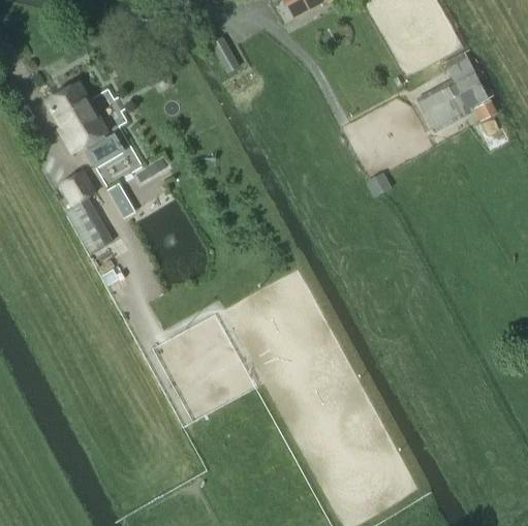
[(285,0),(294,18),(325,0),(285,0)]
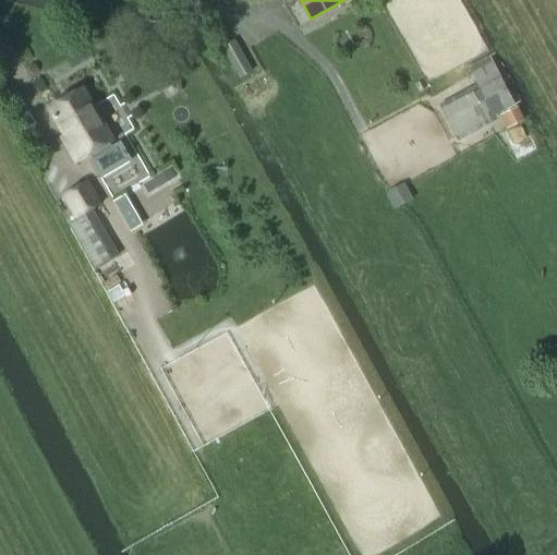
[(241,76),(253,70),(235,40),(223,47),(241,76)]
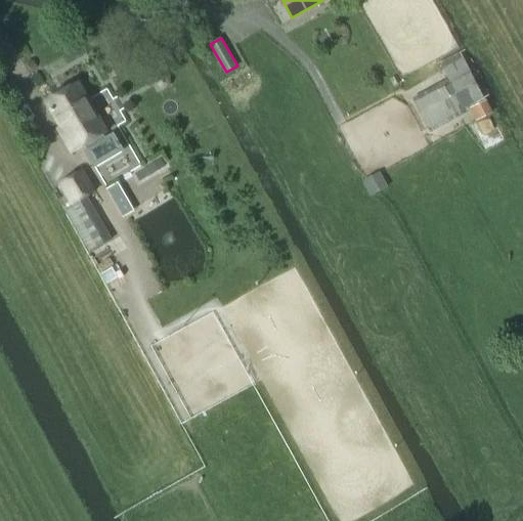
[(429,126),(484,96),(471,71),(416,100),(429,126)]
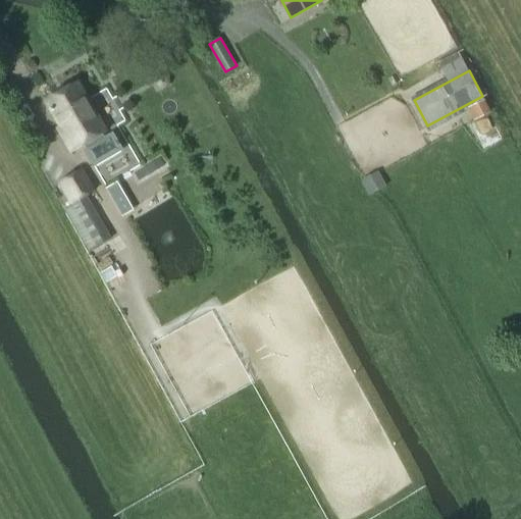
[(46,100),(74,149),(87,142),(89,147),(86,149),(95,164),(122,148),(120,144),(121,144),(119,139),(117,140),(113,133),(104,138),(102,134),(107,130),(79,81),(46,100)]
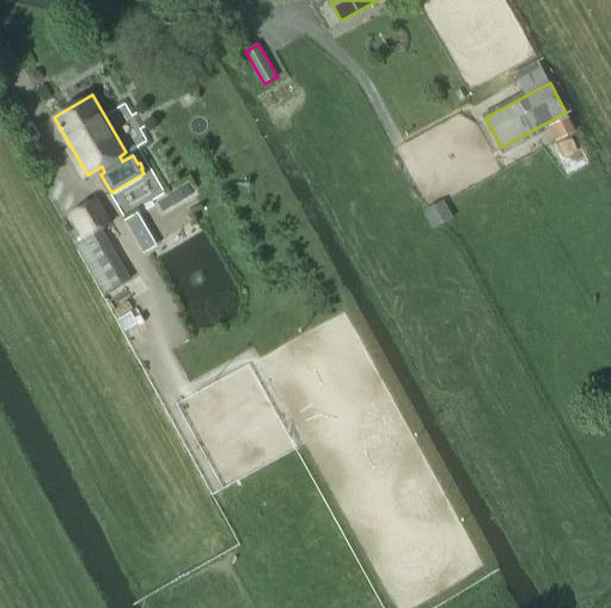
[(85,237),(110,223),(97,198),(72,212),(85,237)]
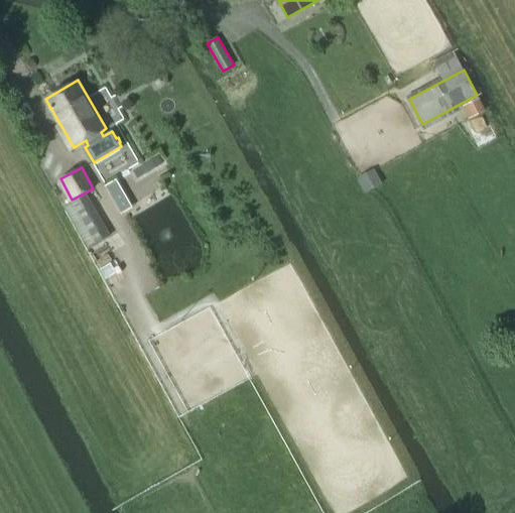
[(122,187),(116,177),(105,183),(111,194),(122,187)]
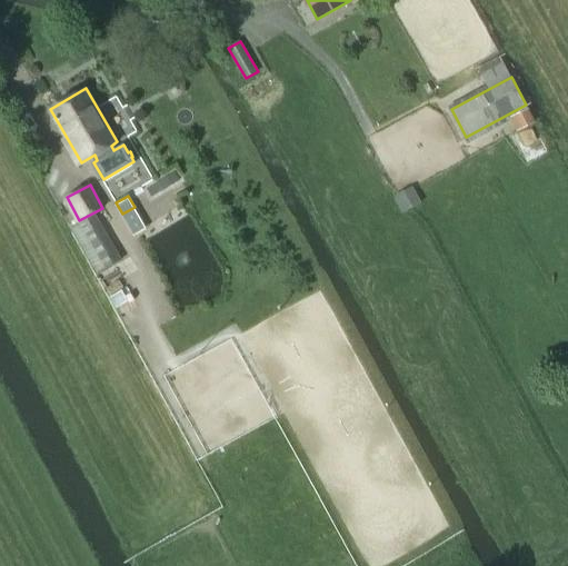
[(122,258),(97,212),(72,227),(98,271),(122,258)]
